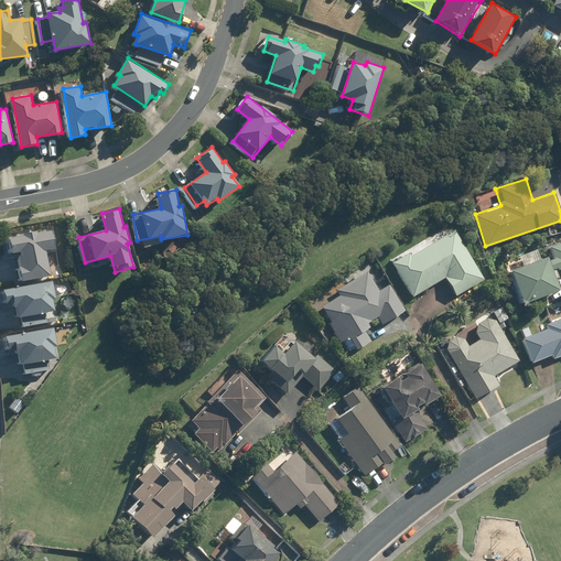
[(484,278),(454,227),(390,263),(410,298),(443,278),(453,295),(484,278)]
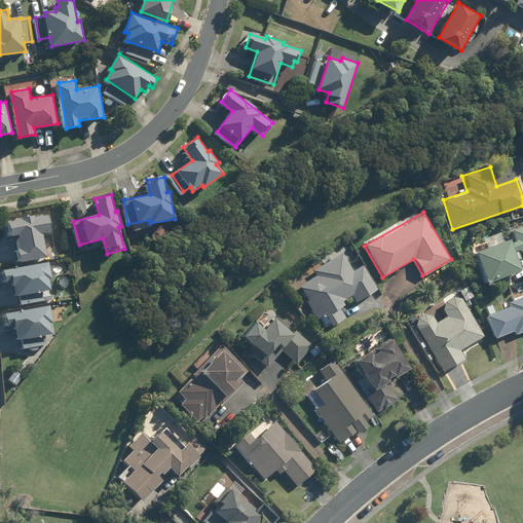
[(50,216),(8,220),(10,234),(15,234),(19,262),(48,259),(45,232),(52,232),(50,216)]
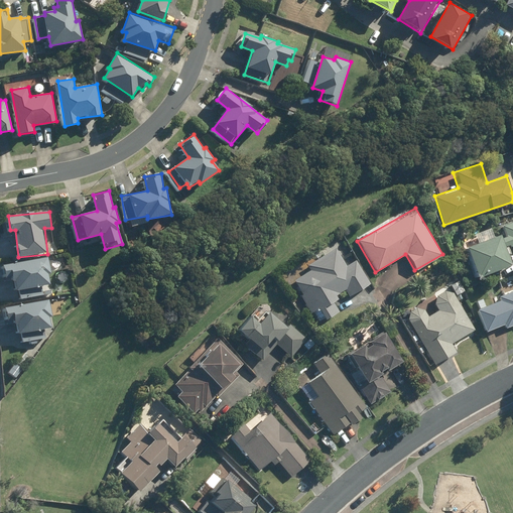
[(512,220),(496,228),(505,249),(512,245),(512,220)]
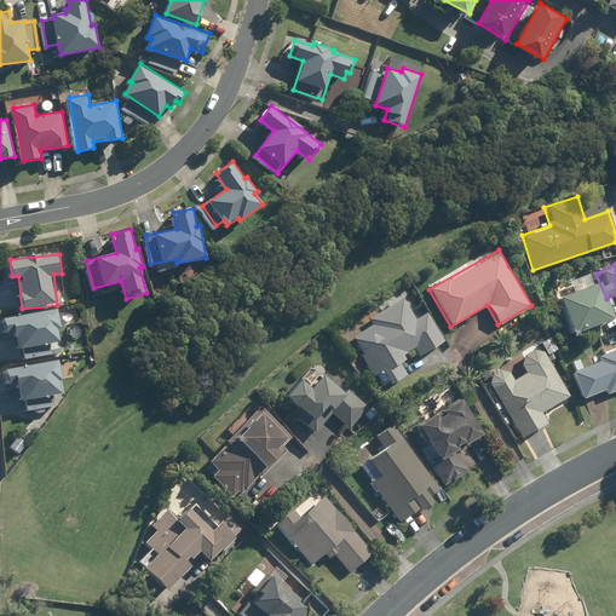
[(609,320),(594,283),(553,300),(568,335),(609,320)]
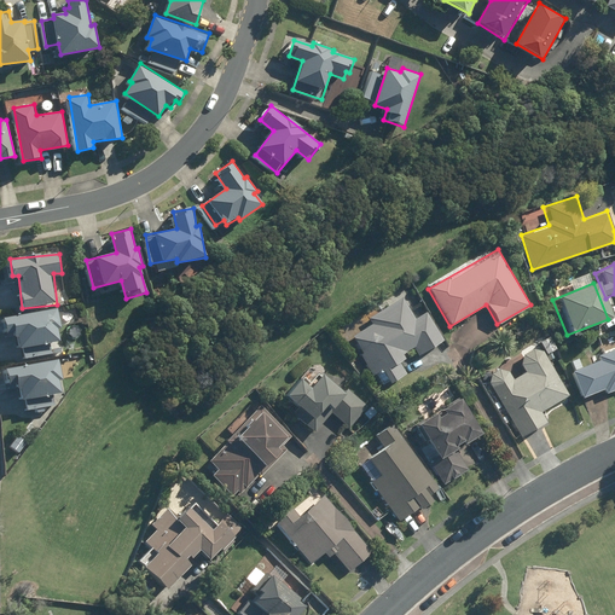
[(416,319),(401,297),(369,320),(371,324),(348,340),(372,376),(378,371),(387,384),(405,372),(398,363),(404,358),(401,354),(413,347),(419,355),(444,338),(425,312),(416,319)]
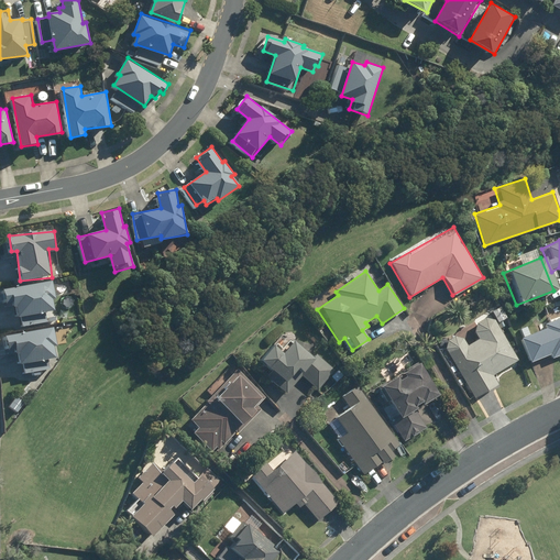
[(19,317),(23,316),(24,325),(50,321),(48,314),(55,313),(52,283),(3,287),(6,305),(17,304),(19,317)]
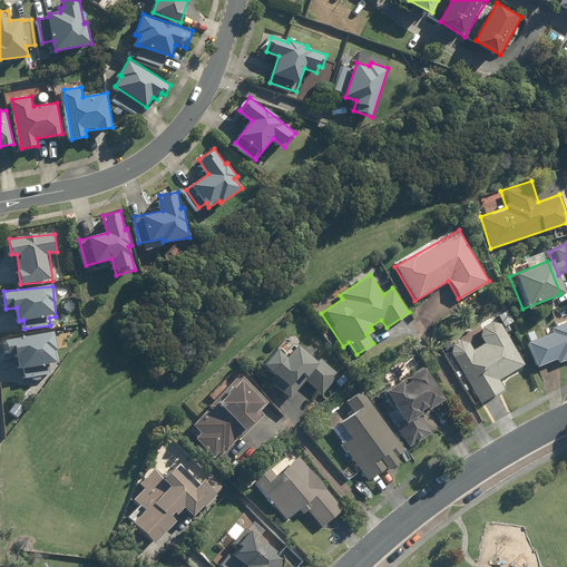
[(465,338),(447,348),(479,404),(502,391),(496,380),(525,363),(498,315),(475,329),(482,342),(471,348),(465,338)]
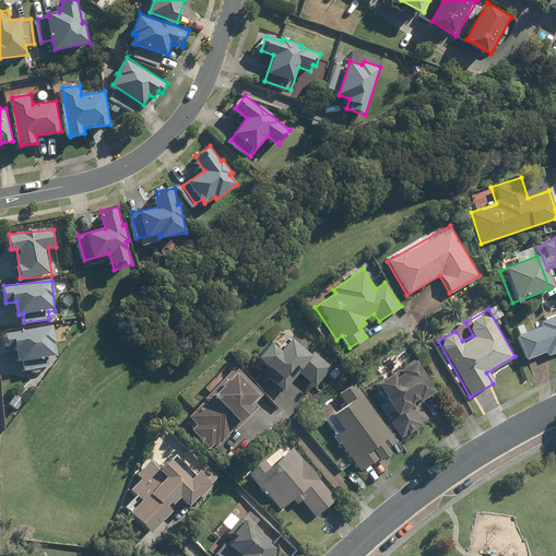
[(542,326),(527,331),(523,323),(517,326),(519,333),(515,335),(523,359),(545,351),(546,354),(555,351),(555,312),(540,319),(542,326)]
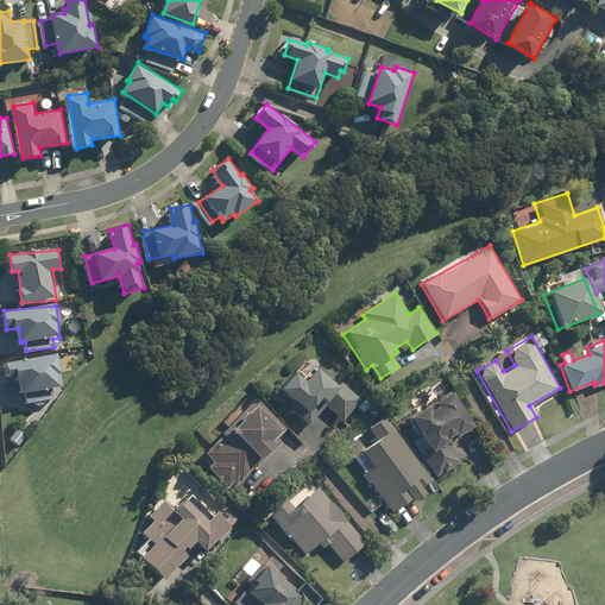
[(21,392),(25,392),(26,403),(54,399),(52,389),(63,386),(58,353),(7,361),(11,383),(20,382),(21,392)]
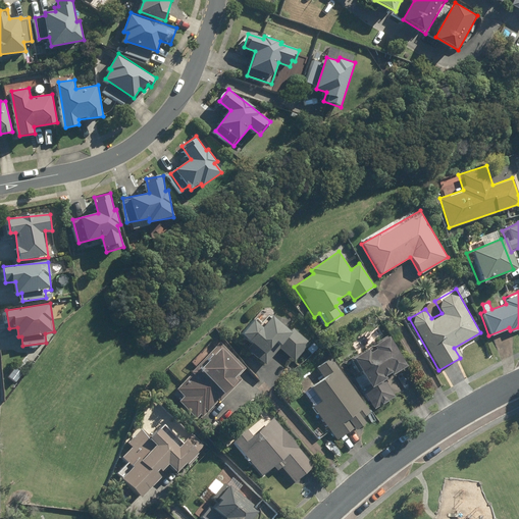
[(247,347),(245,349),(263,363),(276,347),(296,362),(312,341),(295,327),(293,330),(270,312),(256,330),(246,322),(235,336),(247,347)]
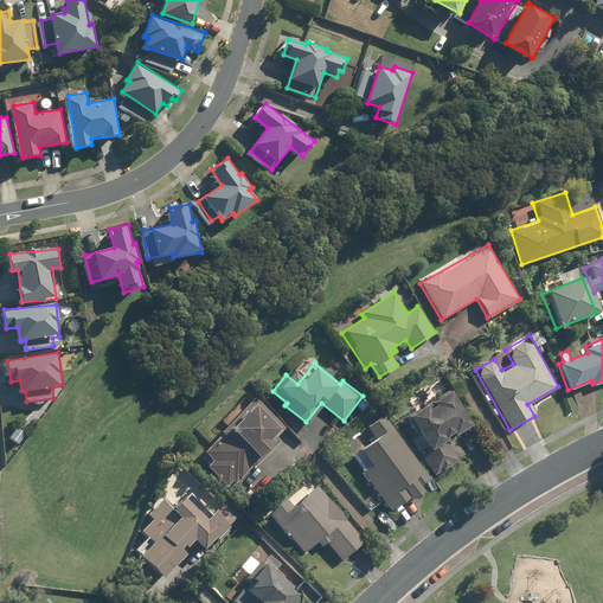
[(451,399),(454,397),(449,389),(404,417),(424,450),(421,453),(435,475),(459,460),(447,440),(468,425),(451,399)]
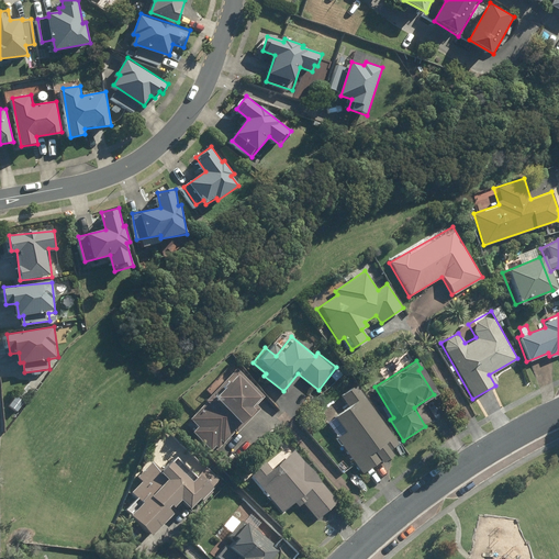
[(265,395),(237,367),(186,418),(196,427),(190,433),(209,451),(215,445),(217,447),(234,432),(235,433),(243,425),(239,421),(265,395)]
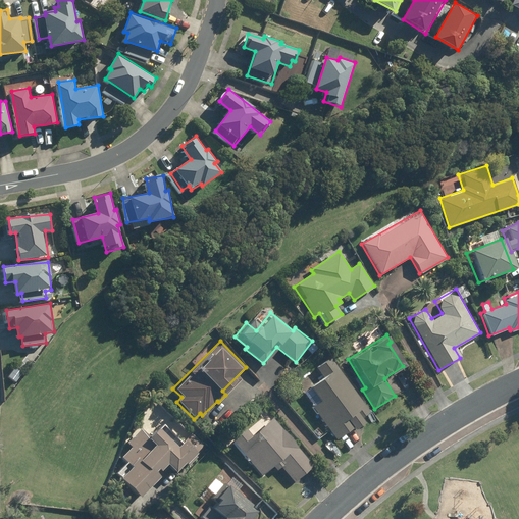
[(330,356),(315,366),(318,370),(303,380),(318,401),(313,405),(336,438),(352,427),(354,429),(364,421),(362,418),(370,411),(330,356)]
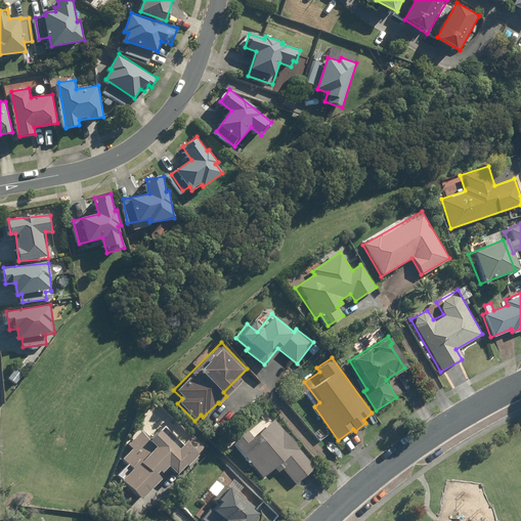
[(315,467),(272,418),(237,448),(262,477),(277,463),(296,484),(315,467)]
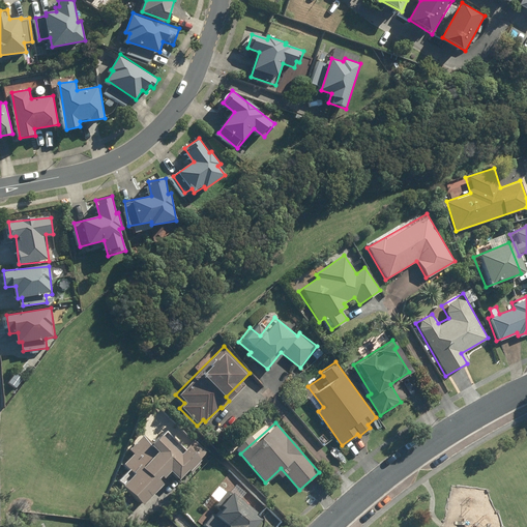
[(196,462),(164,431),(156,438),(155,437),(150,442),(141,433),(126,449),(132,455),(121,465),(125,469),(115,481),(119,485),(117,487),(138,506),(143,501),(166,477),(172,482),(183,471),(184,473),(196,462)]
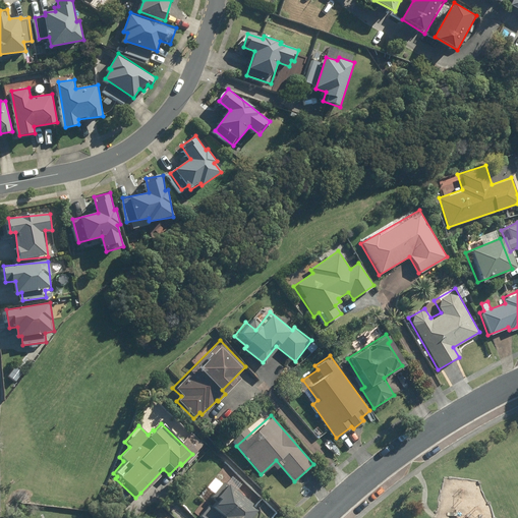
[(220,481),(210,495),(215,499),(199,517),(200,517),(244,517),(249,512),(244,508),(247,505),(220,481)]
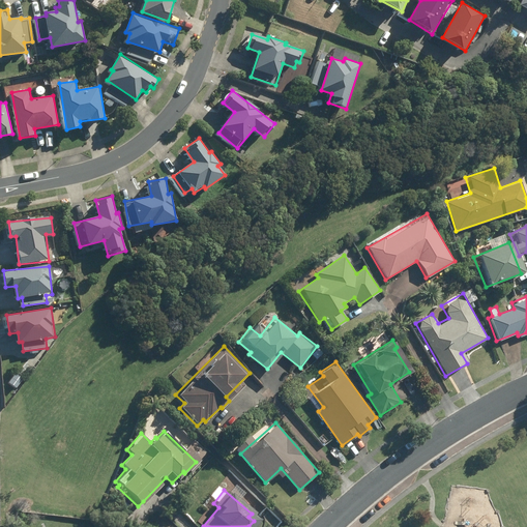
[(155,513),(143,501),(138,506),(133,511),(146,523),(155,513)]
